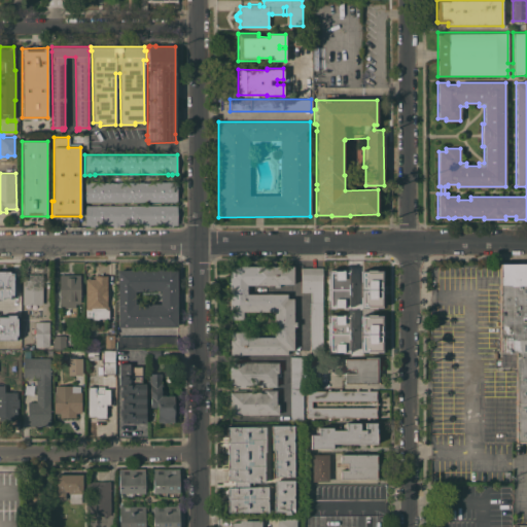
[(84,202),(84,182),(90,182),(90,181),(94,181),(94,182),(101,182),(112,182),(112,183),(118,183),(118,182),(143,182),(149,182),(168,182),(168,181),(172,181),(172,182),(177,182),(177,202),(84,202)]
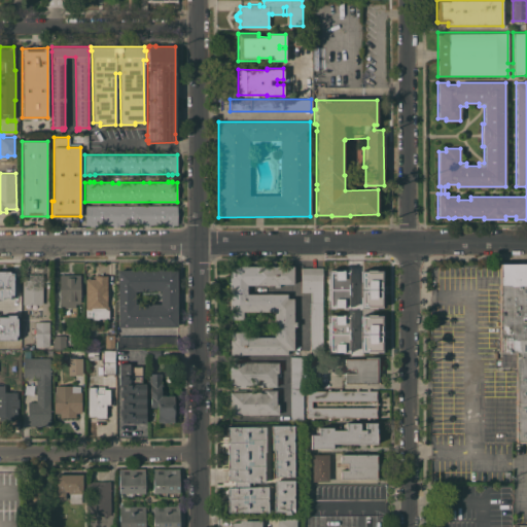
[(177,205),(177,224),(173,224),(173,226),(168,226),(168,224),(149,224),(149,226),(143,226),(143,224),(119,224),(119,226),(112,226),(112,224),(101,224),(94,224),(94,226),(90,226),(90,225),(84,225),(84,206),(177,205)]
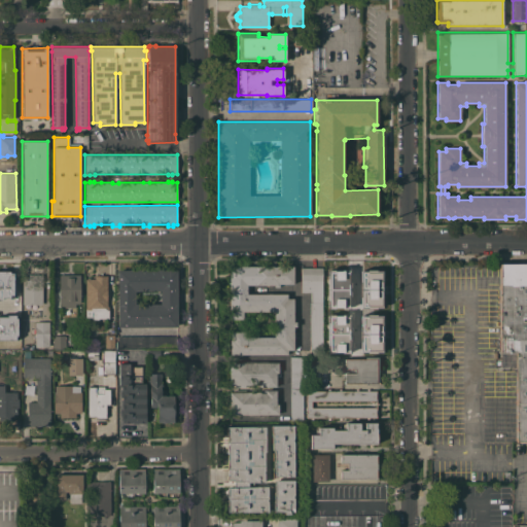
[(526,262),(526,442),(516,442),(516,366),(501,366),(500,352),(499,352),(499,264),(526,262)]
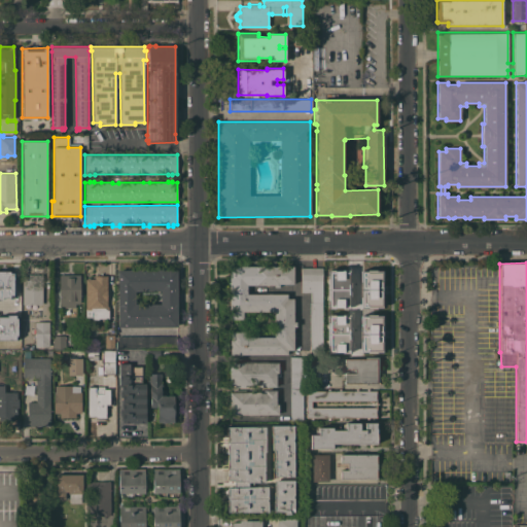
[(287,293),(287,299),(293,297),(293,321),(295,321),(296,326),(293,326),(293,350),(287,350),(287,354),(230,354),(230,340),(231,340),(231,331),(245,331),(245,337),(274,337),(274,311),(243,311),(243,319),(231,319),(231,312),(230,312),(229,272),(230,272),(230,266),(246,266),(246,267),(293,266),(293,283),(279,283),(279,286),(274,287),(274,284),(247,284),(247,293),(287,293)]
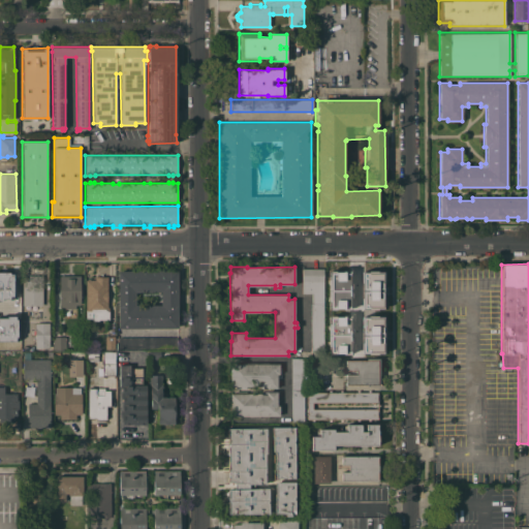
[(323,355),(311,355),(311,303),(311,293),(302,293),(302,269),(323,269),(323,355)]
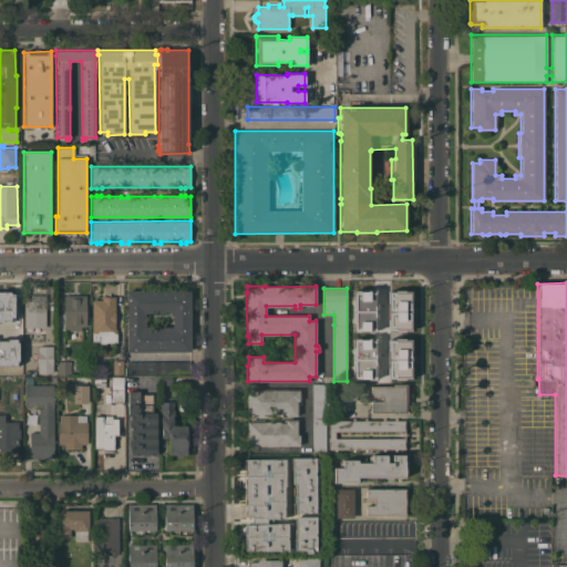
[(126,351),(126,290),(191,290),(191,352),(126,351)]
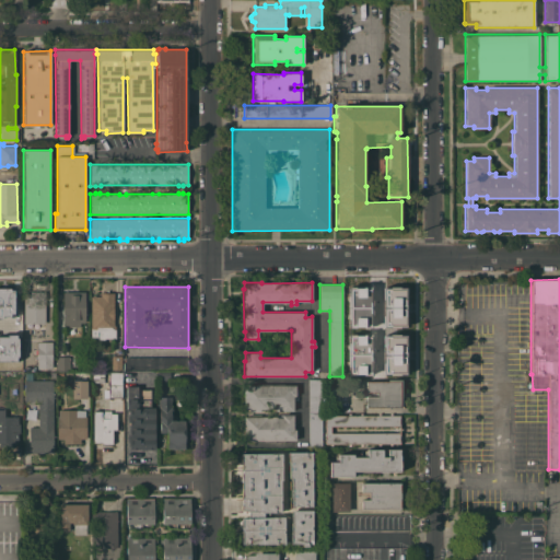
[(349,287),(370,287),(371,327),(349,327),(349,287)]
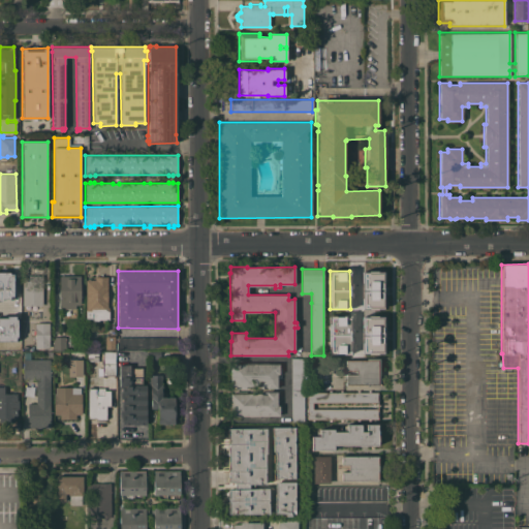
[(362,272),(382,272),(383,309),(362,310),(362,272)]
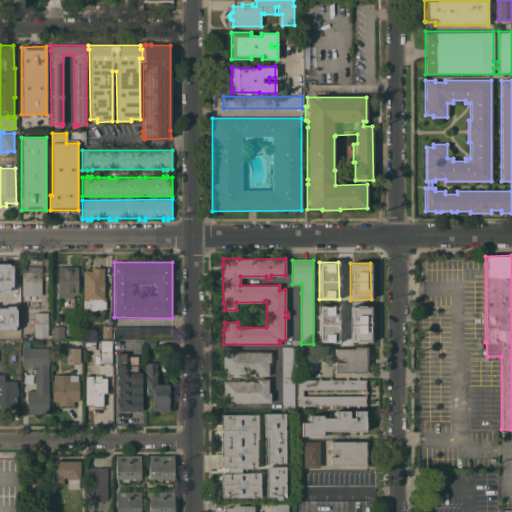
[(12,306),(3,306),(3,302),(0,302),(0,266),(12,266),(12,306)]
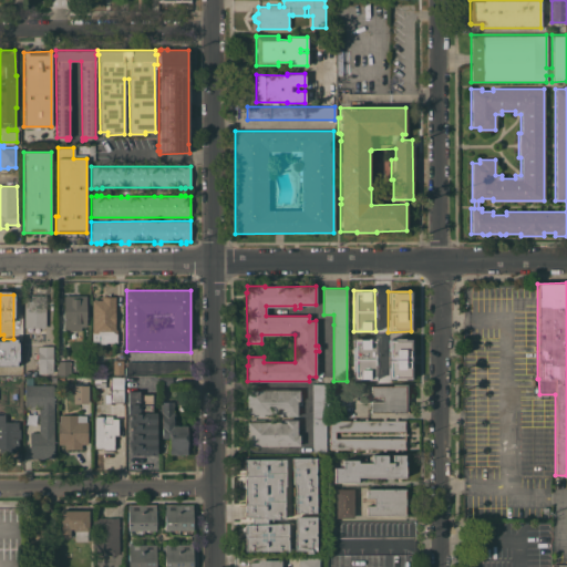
[(45,327),(24,327),(24,300),(30,300),(30,295),(45,295),(45,327)]
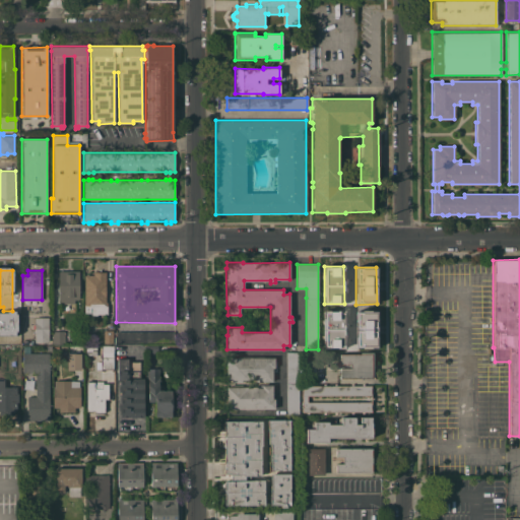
[(79,271),(78,300),(74,300),(74,303),(59,303),(59,300),(58,300),(58,270),(79,271)]
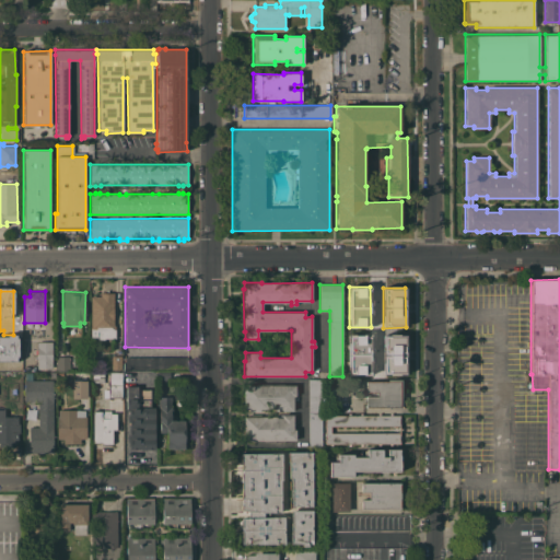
[(114,329),(115,329),(115,338),(104,338),(104,339),(97,339),(97,338),(91,338),(91,295),(100,295),(100,293),(114,293),(114,329)]
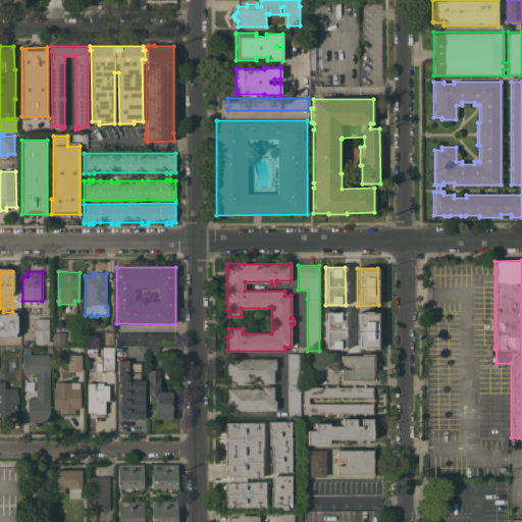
[(0,337),(16,337),(16,311),(0,311),(0,337)]
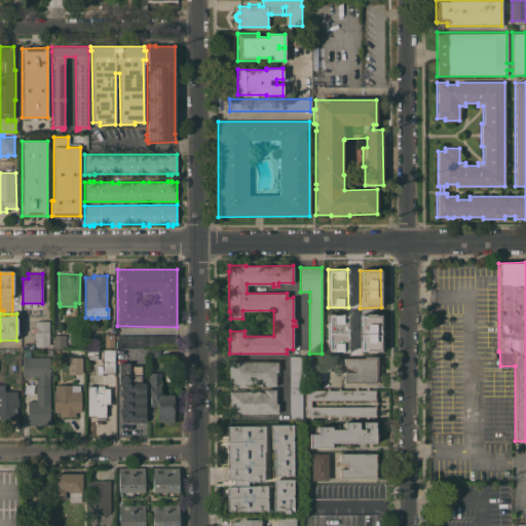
[(327,313),(347,313),(347,350),(327,350),(327,313)]
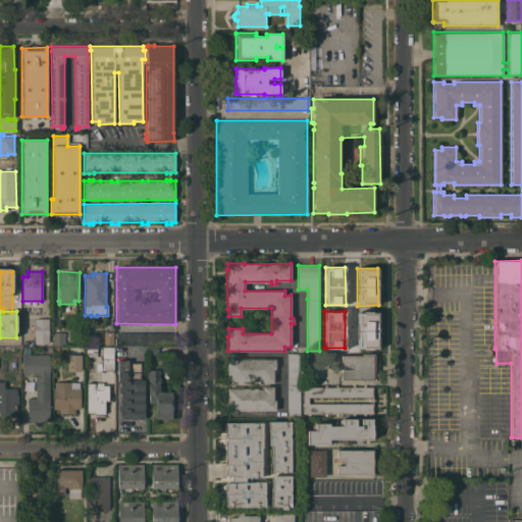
[(357,313),(378,313),(378,348),(358,349),(357,313)]
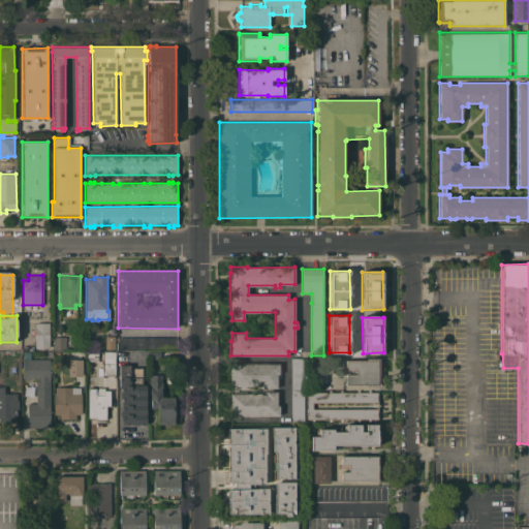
[(49,348),(35,348),(35,322),(49,322),(49,348)]
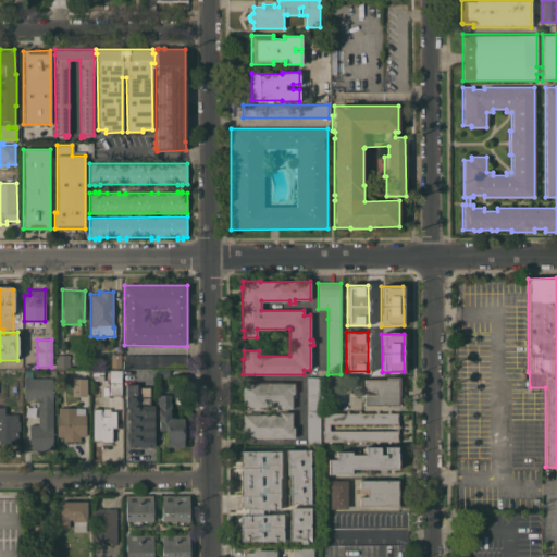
[(121,368),(111,368),(111,354),(121,354),(121,368)]
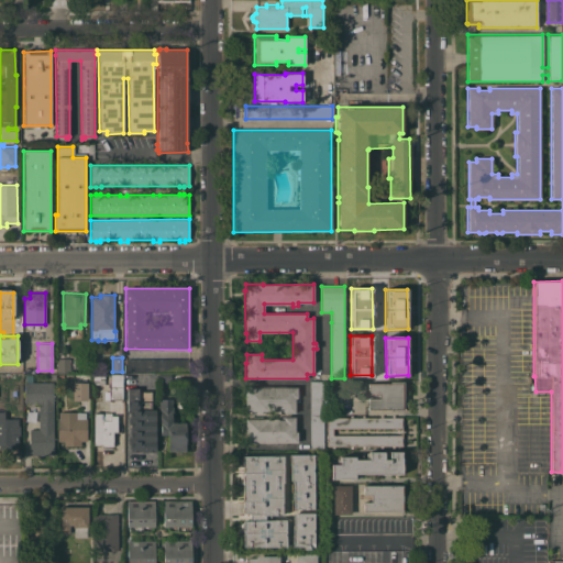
[(57,373),(56,359),(68,359),(68,373),(57,373)]
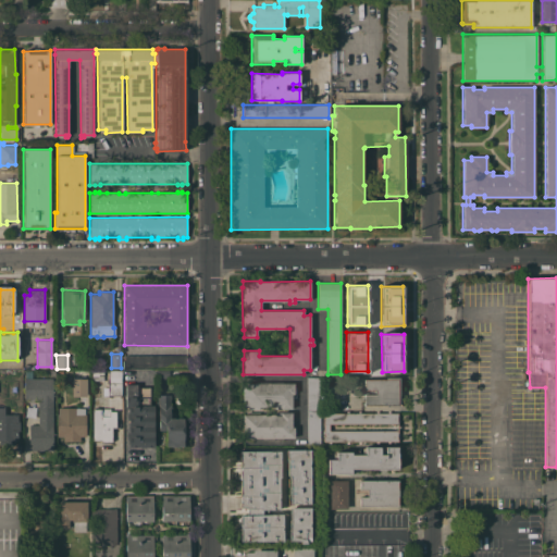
[(157,369),(123,369),(123,359),(125,359),(125,355),(186,355),(186,357),(186,369),(171,369),(157,369)]
